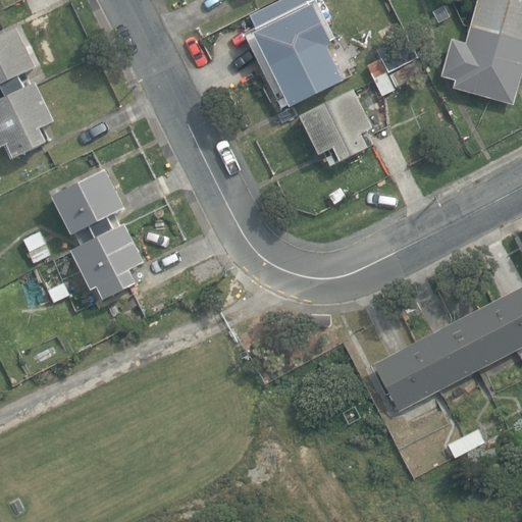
[(288,108),(342,82),(325,48),(330,46),(328,43),(335,40),(315,0),(279,0),(247,16),(253,29),(243,34),(276,100),(281,98),(288,108)]
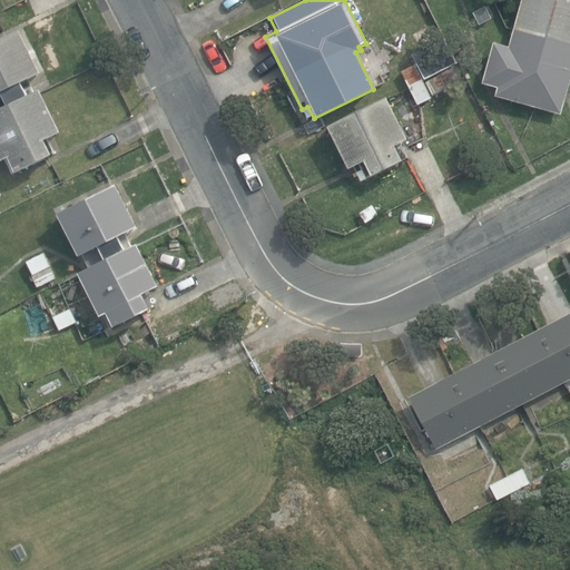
[(493,97),(560,115),(569,78),(569,0),(519,0),(512,29),(507,47),(492,42),(480,85),(495,89),(493,97)]
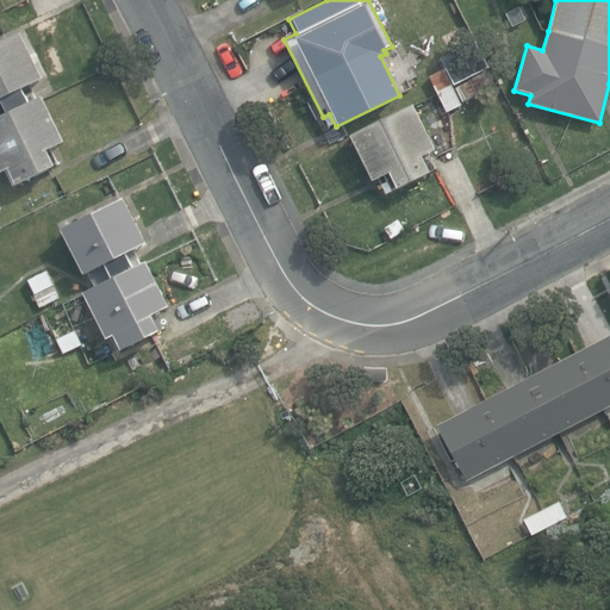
[(505,14),(514,29),(530,20),(523,5),(505,14)]
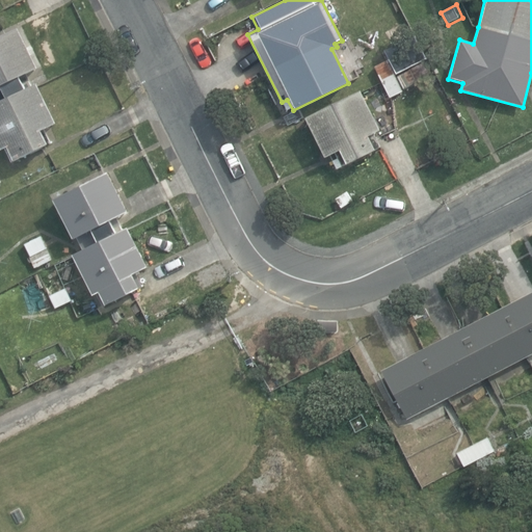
[(10,145),(17,159),(51,142),(45,129),(58,122),(40,82),(27,88),(22,76),(40,68),(20,28),(0,37),(0,85),(3,84),(9,97),(0,101),(0,140),(3,149),(10,145)]
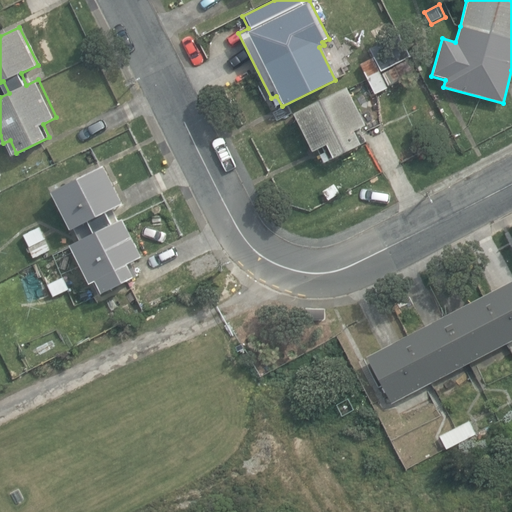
[(398,34),(369,49),(380,71),(409,57),(398,34)]
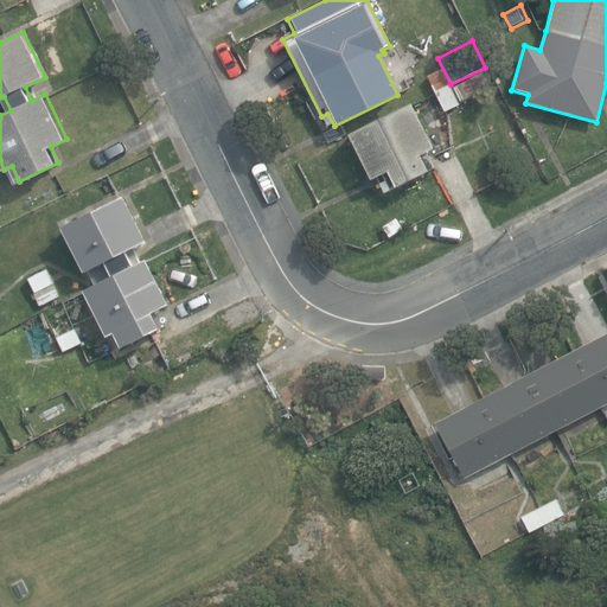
[(426,76),(434,93),(449,85),(441,68),(426,76)]
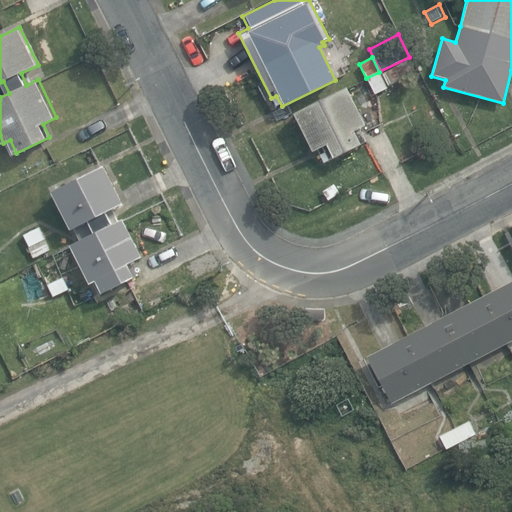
[(409,60),(383,73),(389,85),(416,72),(409,60)]
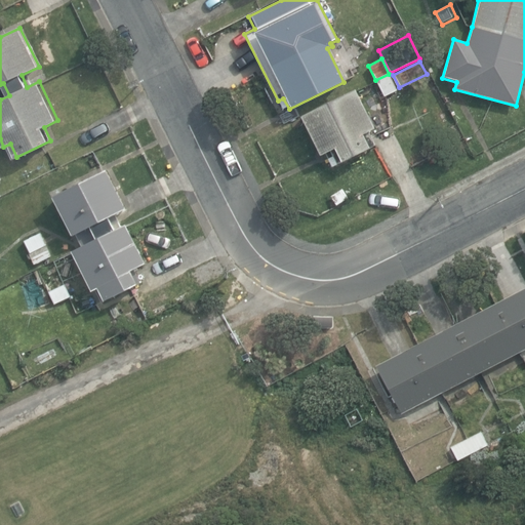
[(375,80),(384,97),(397,90),(389,74),(375,80)]
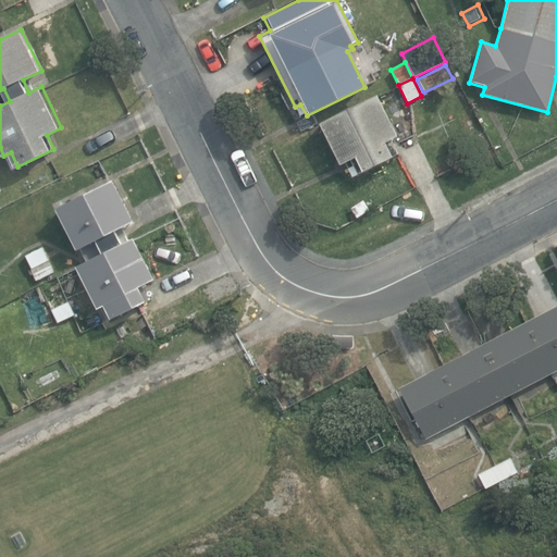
[(359,174),(391,159),(383,145),(395,138),(375,98),(374,96),(316,125),(317,126),(337,168),(353,160),(359,174)]
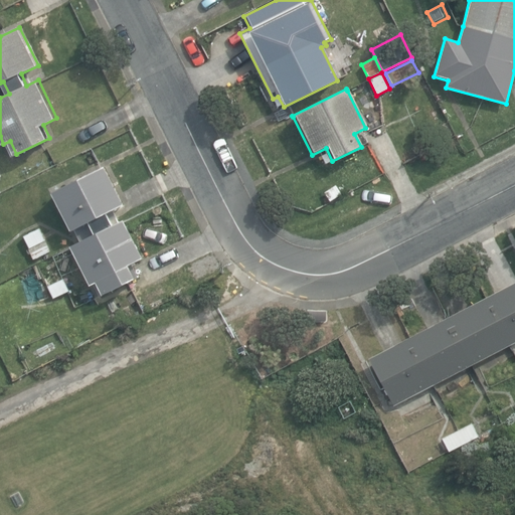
[(99,281),(105,294),(138,278),(131,264),(145,258),(126,218),(114,224),(109,212),(125,204),(106,167),(55,192),(74,231),(92,223),(98,234),(73,246),(93,285),(99,281)]
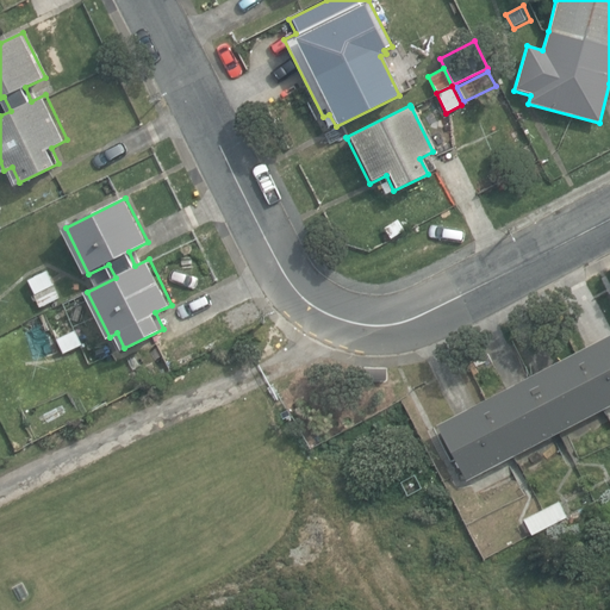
[(27,279),(44,312),(64,303),(48,269),(27,279)]
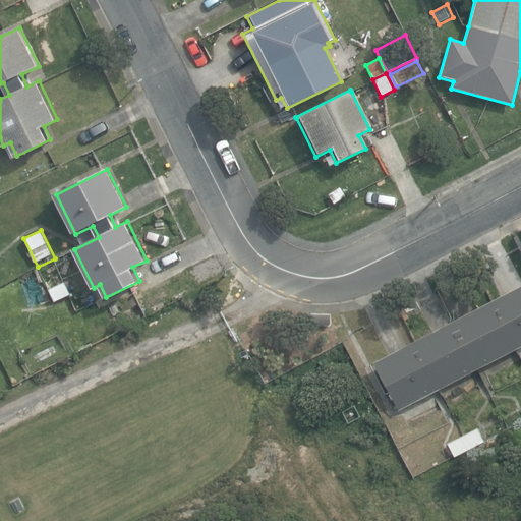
[(55,302),(68,296),(63,283),(49,289),(55,302)]
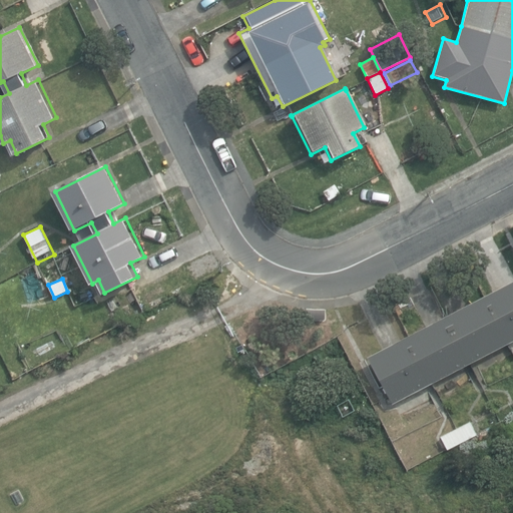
[(512,280),(370,356),(394,402),(512,339),(512,280)]
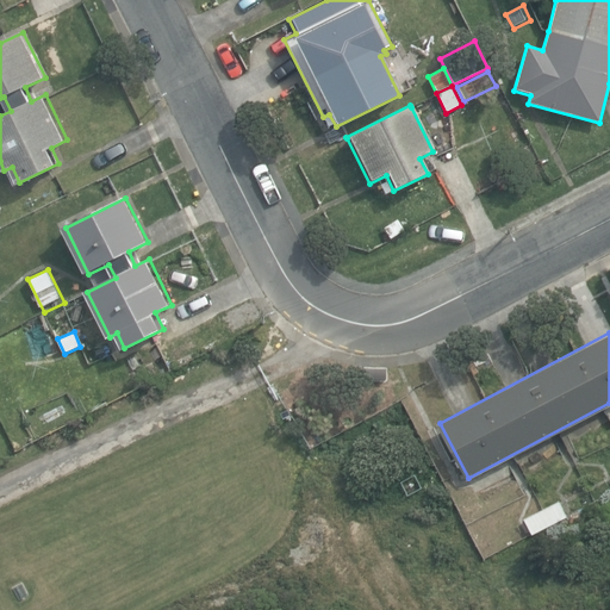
[(527,518),(534,533),(568,516),(561,500),(527,518)]
